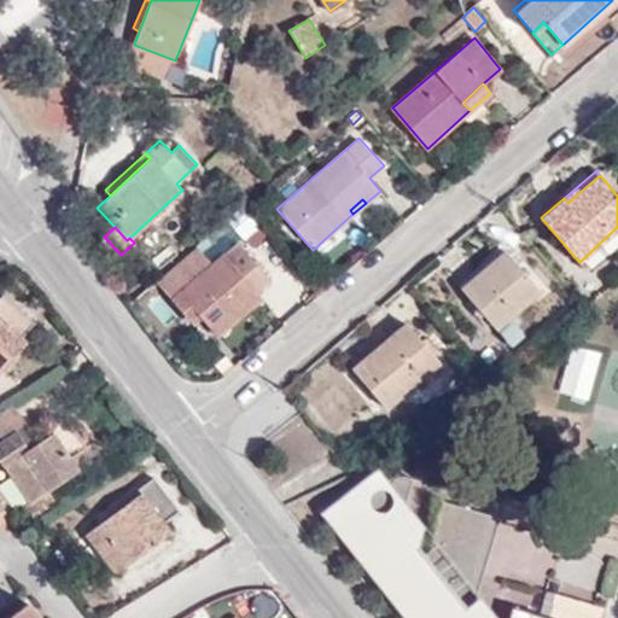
[(238,240),(172,297),(181,309),(190,302),(202,315),(219,336),(249,309),(244,302),(257,291),(270,279),(238,240)]
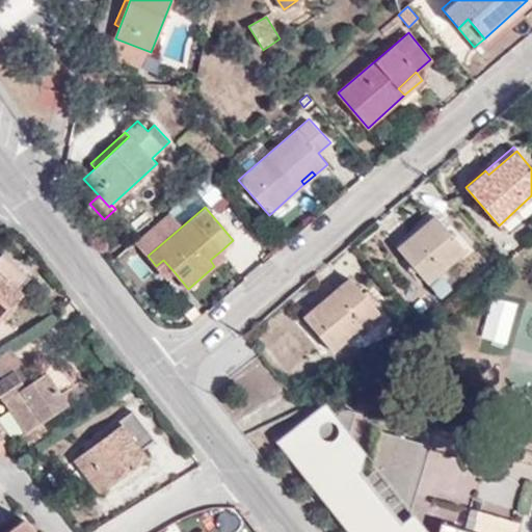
[(398,247),(426,281),(464,248),(436,215),(398,247)]
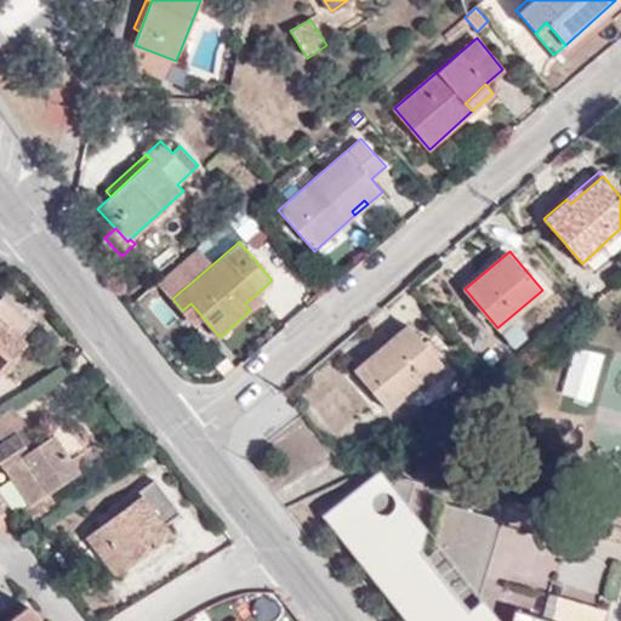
[(250,311),(263,297),(258,292),(245,303),(250,311)]
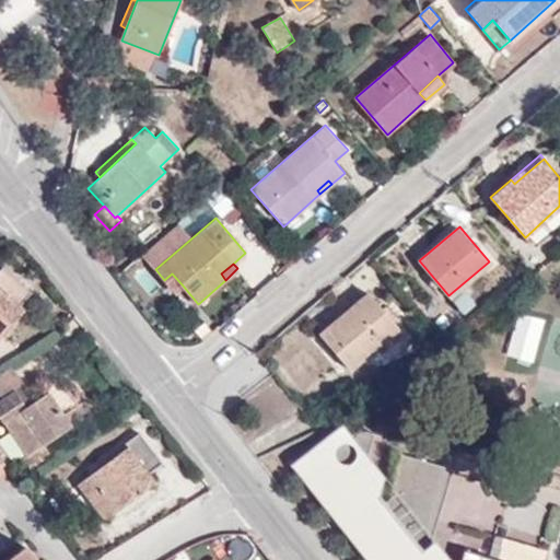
[(32,291),(2,266),(0,267),(0,336),(25,307),(21,304),(32,291)]
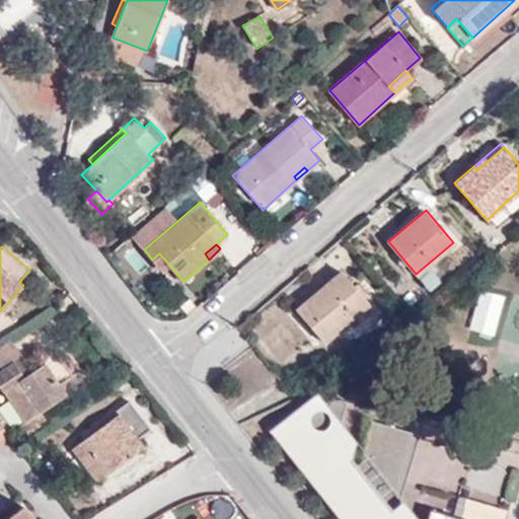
[(152,260),(162,272),(169,265),(159,253),(152,260)]
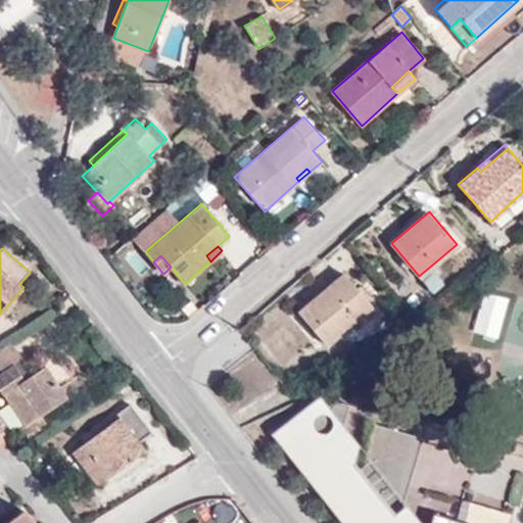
[(298,312),(326,344),(372,304),(344,273),(298,312)]
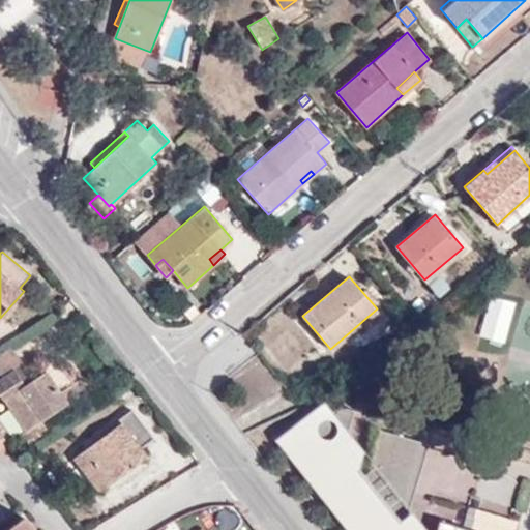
[(0,391),(12,411),(20,421),(16,424),(28,443),(48,430),(40,418),(85,387),(79,378),(75,382),(57,356),(45,364),(48,370),(31,381),(28,376),(23,380),(16,370),(0,380),(0,391)]
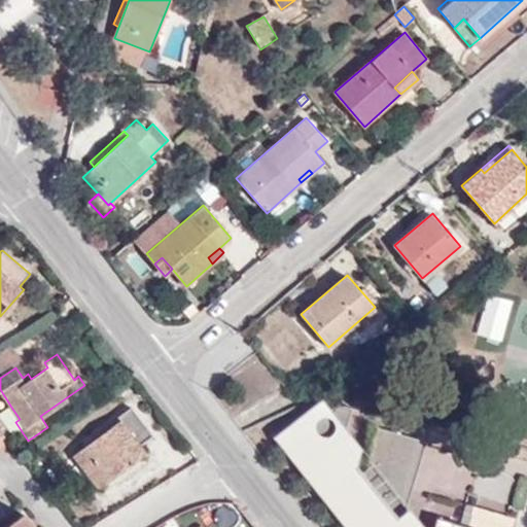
[(44,362),(28,374),(31,379),(47,367),(44,362)]
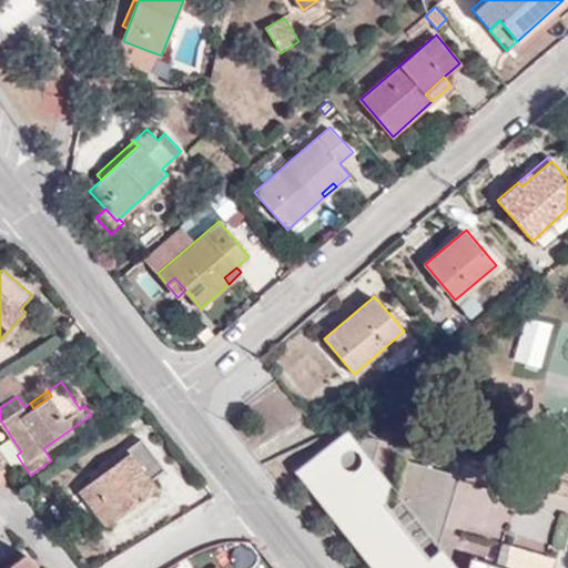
[(30,403),(22,393),(17,396),(24,407),(30,403)]
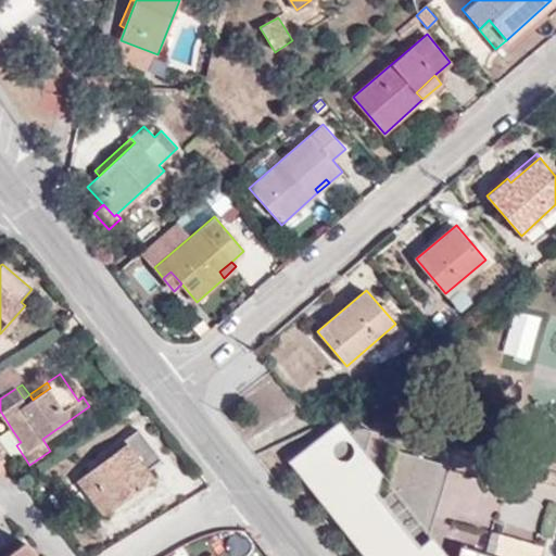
[(446,555),(430,534),(426,550),(382,500),(388,480),(338,417),(286,456),(363,555),(446,555)]
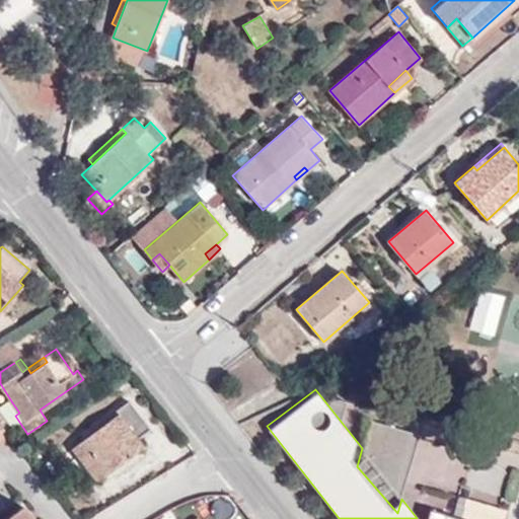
[(117,409),(119,414),(84,440),(73,448),(96,480),(144,445),(139,438),(151,428),(129,399),(117,409)]
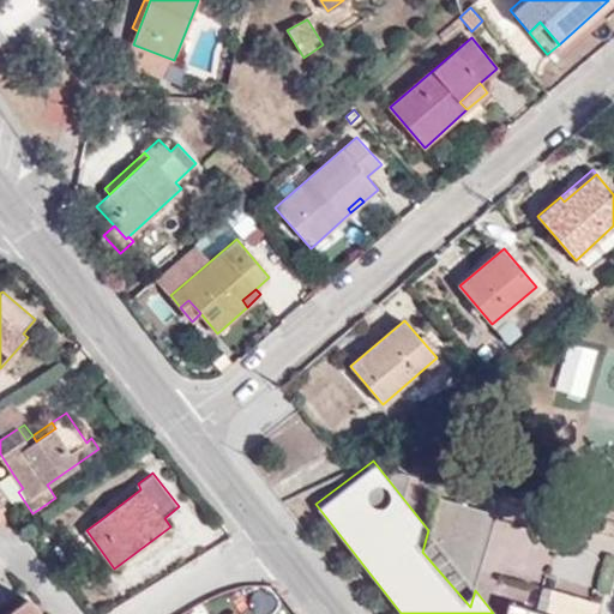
[(14,476),(8,480),(18,492),(23,488),(14,476)]
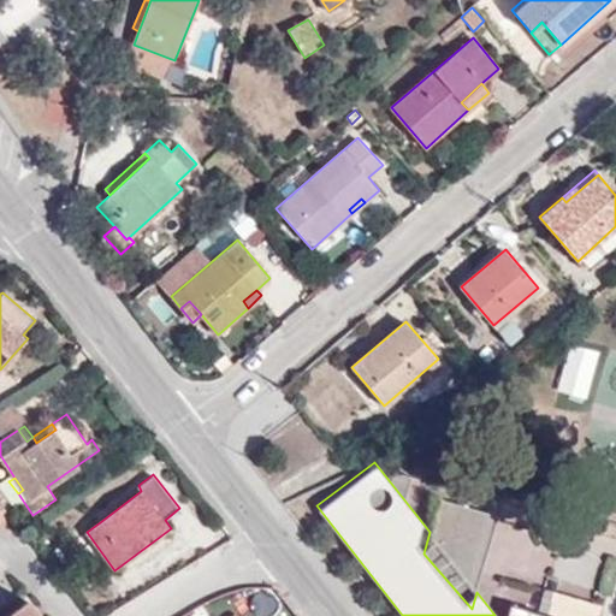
[(138,485),(95,517),(100,522),(141,491),(138,485)]
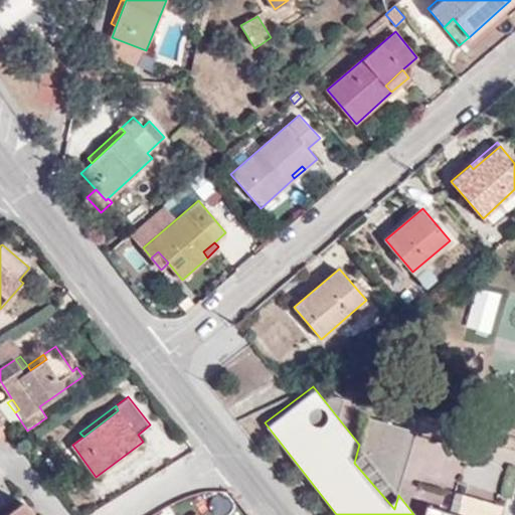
[(416,430),(367,415),(359,445),(354,463),(394,509),(398,495),(416,430)]
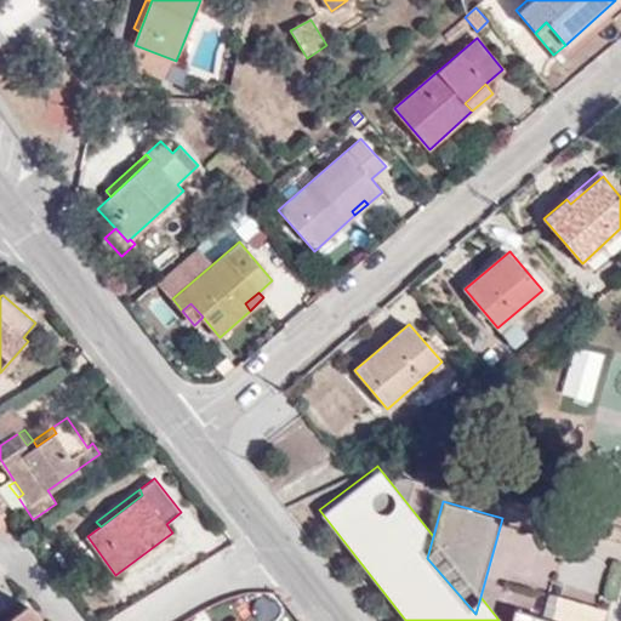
[(0,533),(16,523),(0,502),(0,533)]
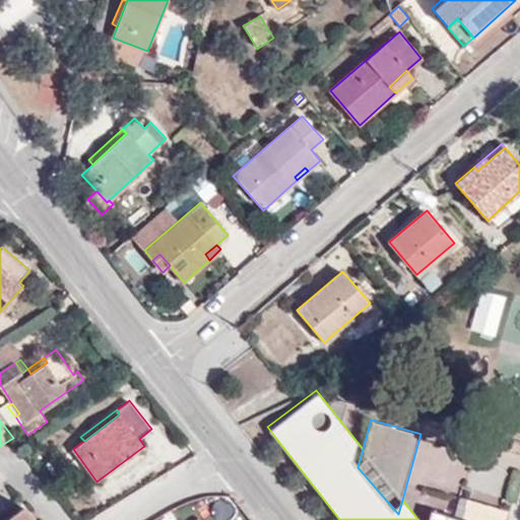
[(34,519),(22,506),(3,519),(34,519)]
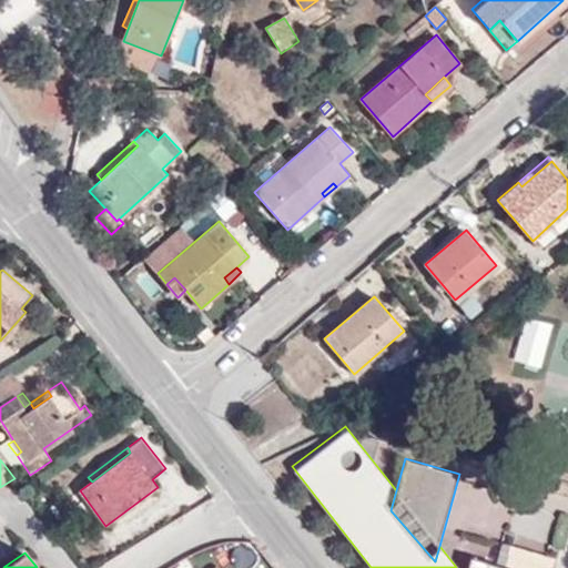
[(513,567),(472,556),(467,567),(513,567)]
